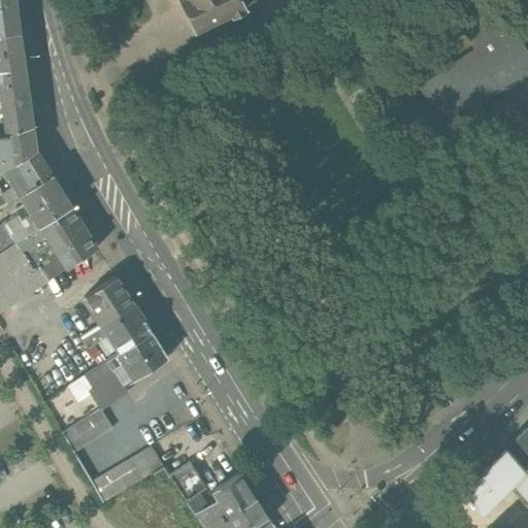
[(12,0),(0,0),(0,35),(19,34),(12,0)]
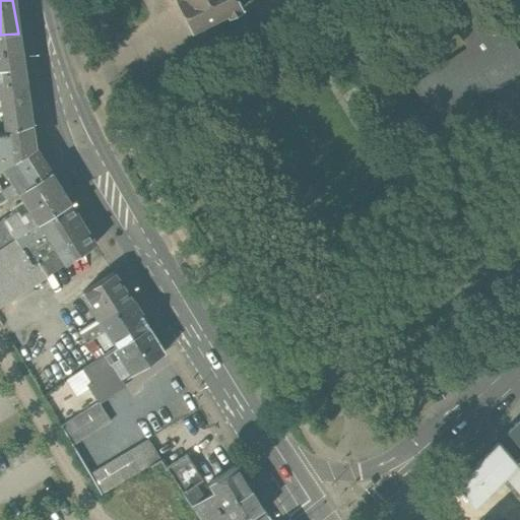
[(179,0),(178,1),(192,29),(228,12),(230,15),(243,9),(238,0),(179,0)]
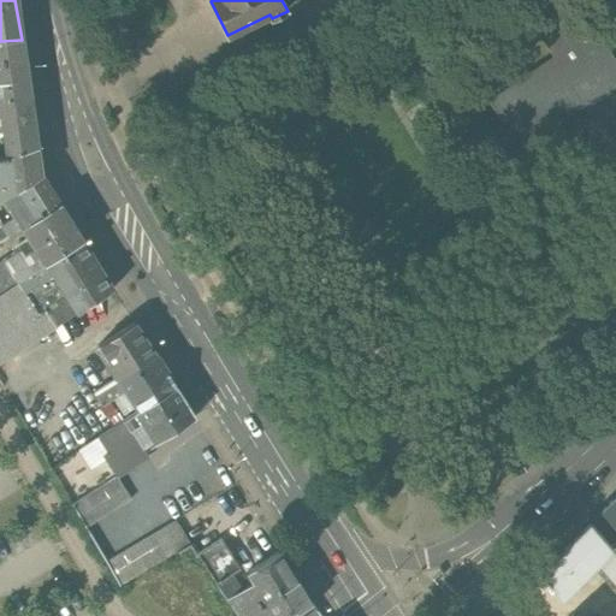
[(582,41),(558,5),(532,23),(556,59),(493,101),(492,100),(491,101),(522,147),(523,146),(522,143),(582,102),(615,135),(615,84),(614,82),(615,80),(615,58),(596,30),(594,31),(594,33),(588,37),(586,34),(582,36),(585,40),(582,41)]
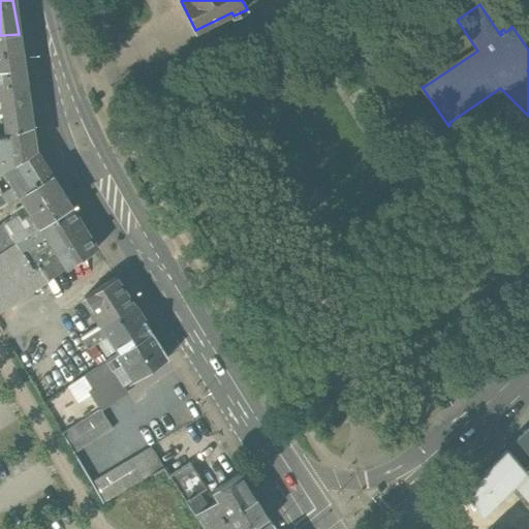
[(19,34),(0,35),(0,65),(22,62),(19,34)]
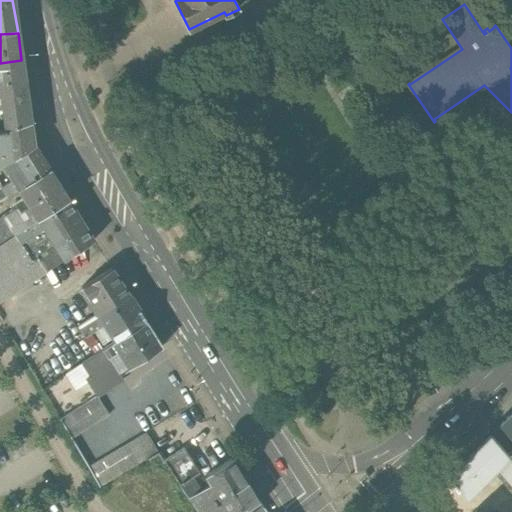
[(22,65),(0,68),(0,102),(3,102),(4,112),(28,109),(22,65)]
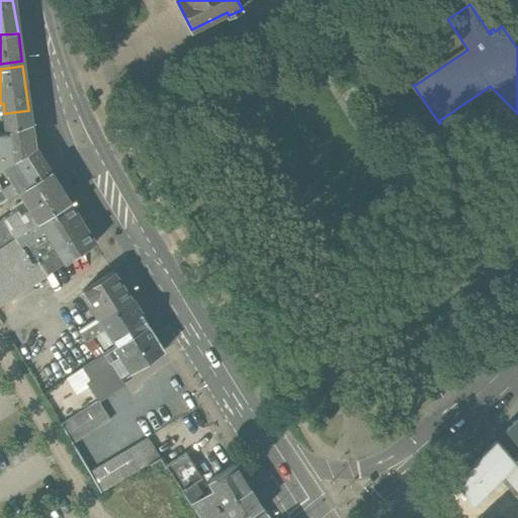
[(30,123),(0,133),(0,169),(5,167),(34,148),(30,123)]
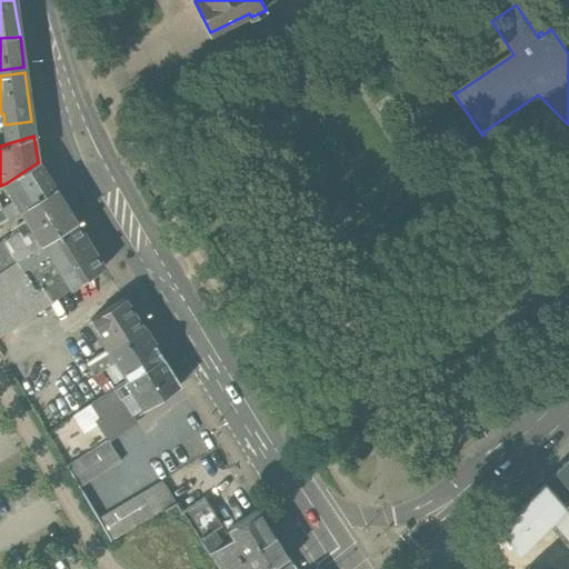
[(38,162),(6,183),(0,186),(16,199),(3,207),(10,217),(22,209),(55,188),(38,162)]
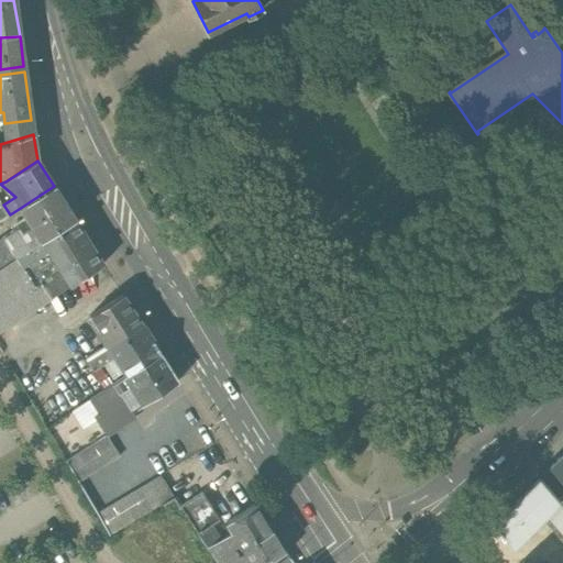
[(54,186),(22,207),(43,240),(75,219),(54,186)]
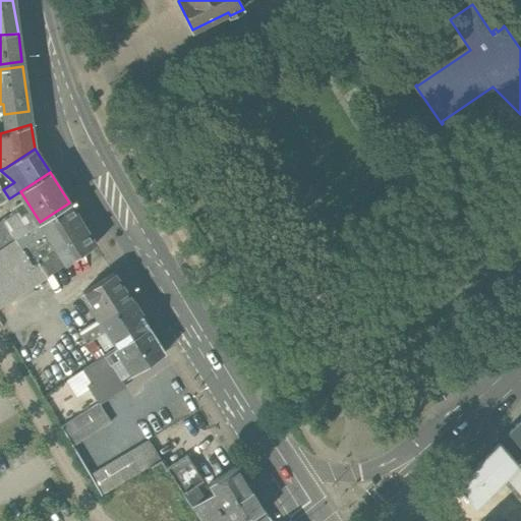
[(0,204),(9,198),(3,189),(0,191),(0,204)]
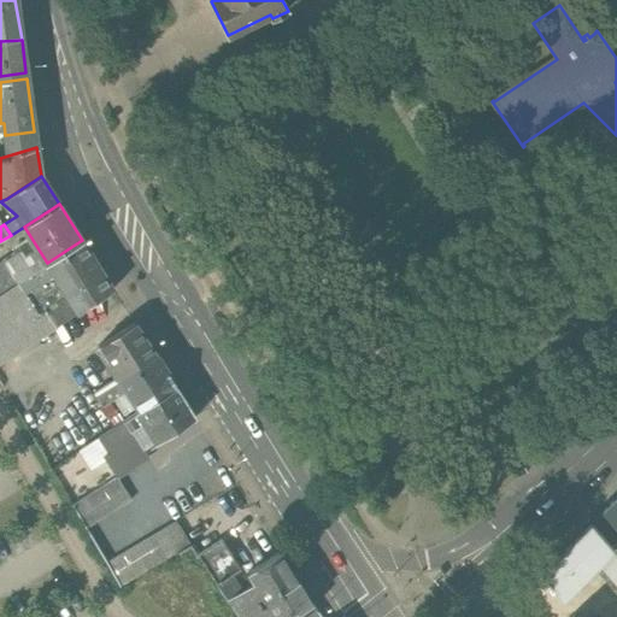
[(53,272),(78,312),(113,289),(82,240),(47,263),(17,282),(23,292),(53,272)]
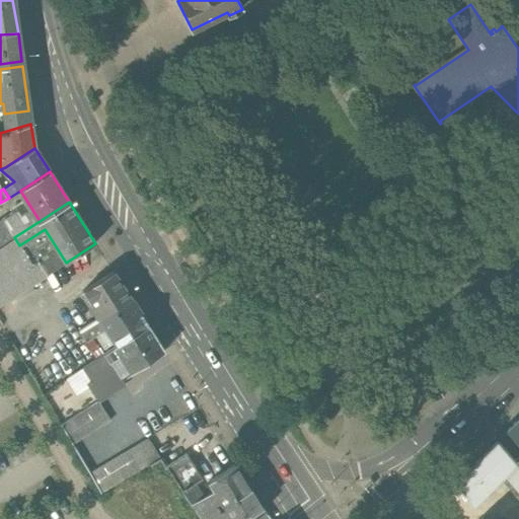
[(114,273),(83,292),(92,306),(73,319),(81,331),(100,319),(131,299),(114,273)]
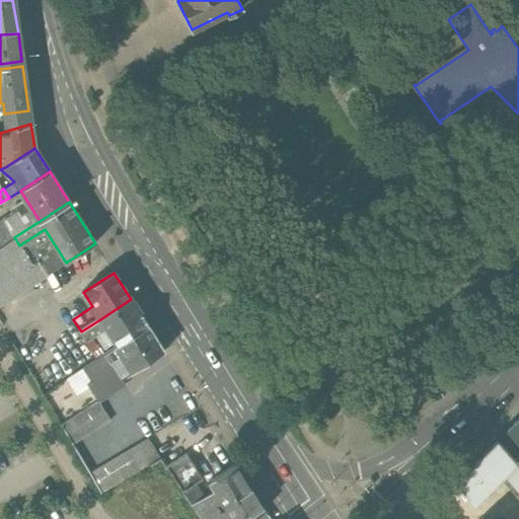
[(0,304),(10,298),(0,283),(0,304)]
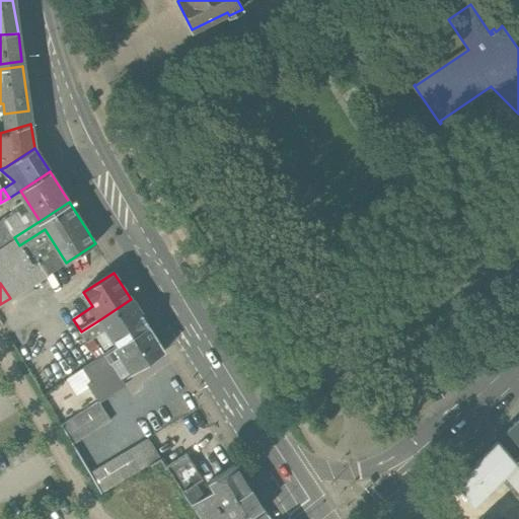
[(131,299),(100,319),(104,325),(118,345),(147,324),(140,313),(140,314),(131,299)]
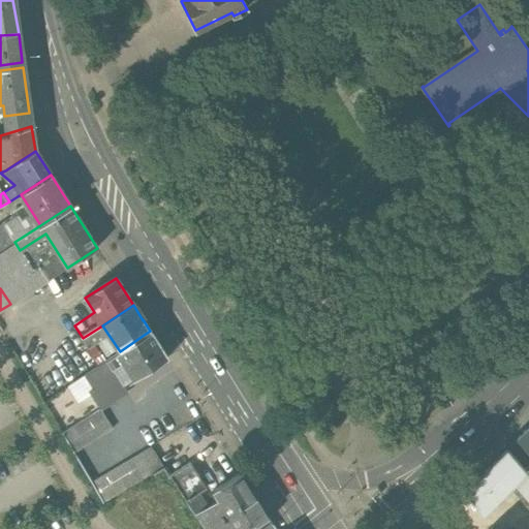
[(102,325),(83,338),(90,350),(94,348),(92,346),(104,338),(103,334),(106,332),(102,325)]
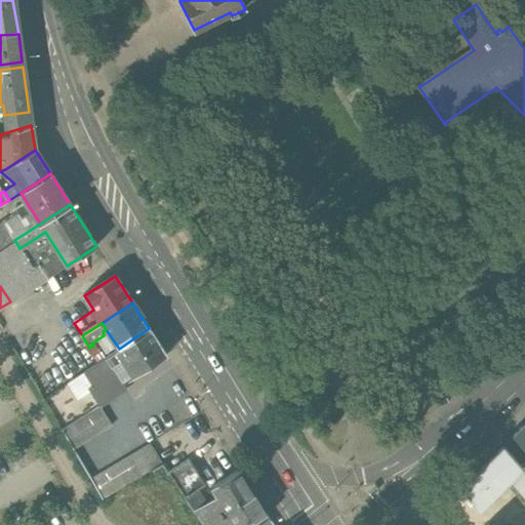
[(119,349),(117,350),(134,376),(165,355),(150,329),(149,328),(119,349)]
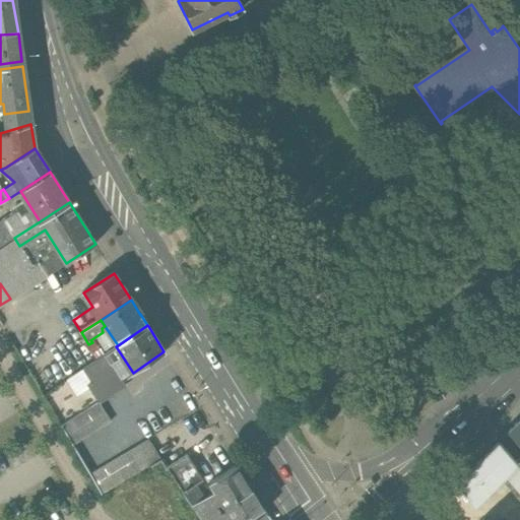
[(105,354),(78,372),(98,401),(99,402),(100,402),(124,386),(105,354)]
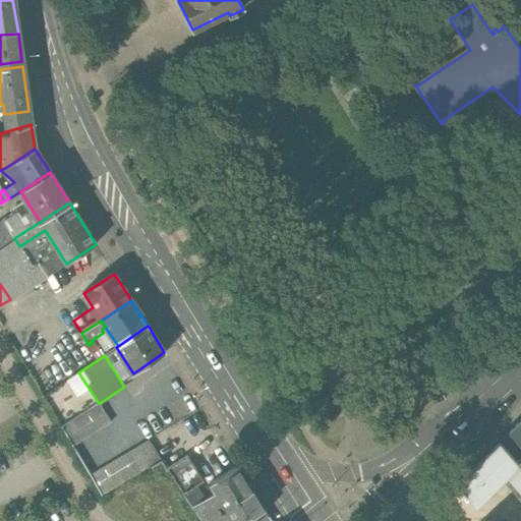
[(98,402),(60,425),(71,445),(111,421),(100,403),(99,403),(98,402)]
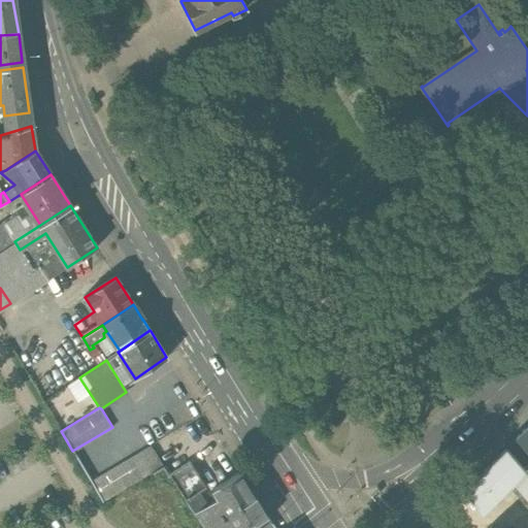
[(527,426),(516,438),(527,452),(527,426)]
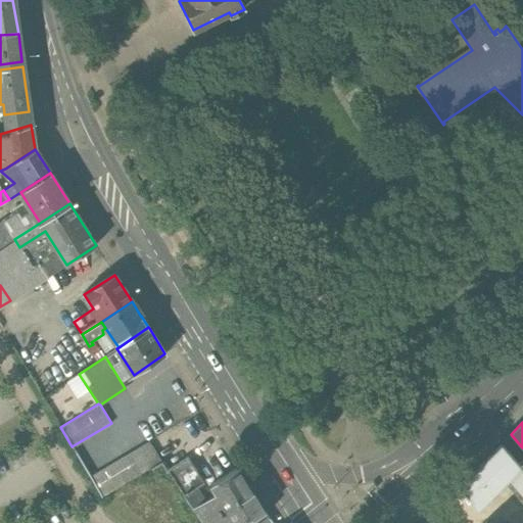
[(522,447),(511,434),(501,442),(519,464),(522,468),(522,447)]
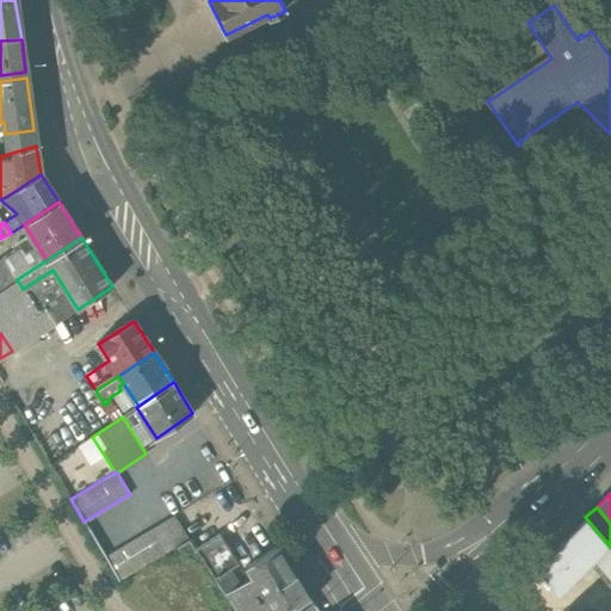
[(174,517),(105,557),(118,580),(187,538),(174,517)]
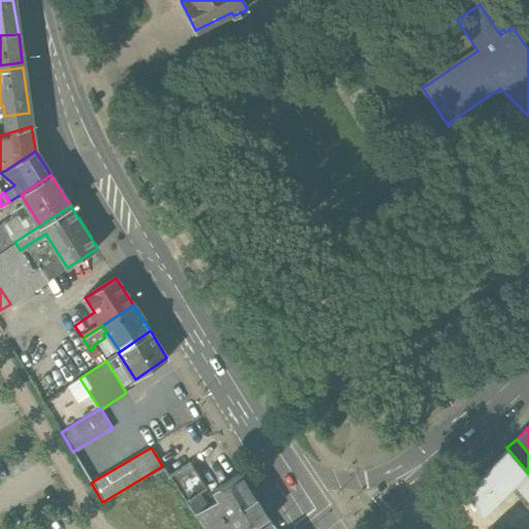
[(506,447),(463,491),(481,509),(525,469),(506,447)]
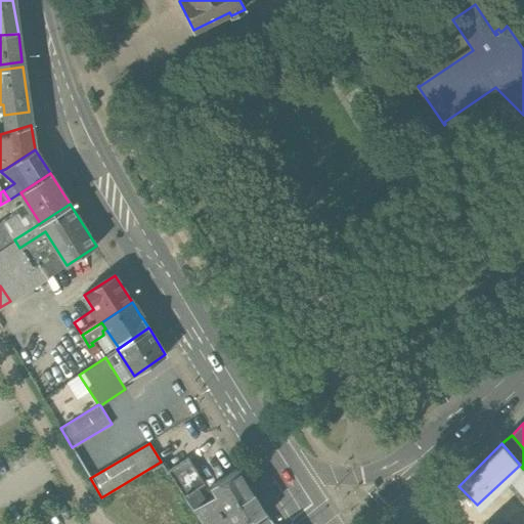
[(188,456),(167,470),(171,476),(192,463),(188,456)]
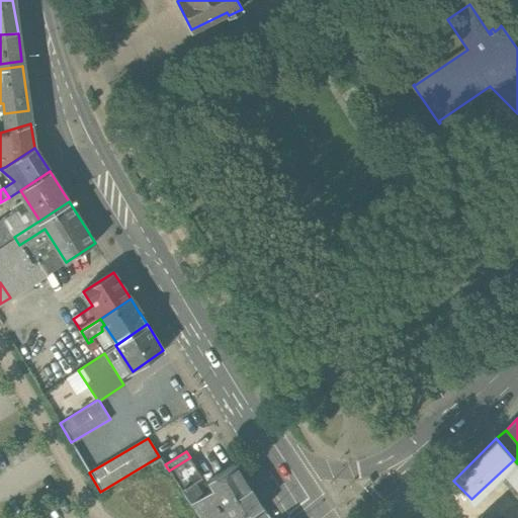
[(190,457),(169,470),(180,489),(193,481),(201,476),(190,457)]
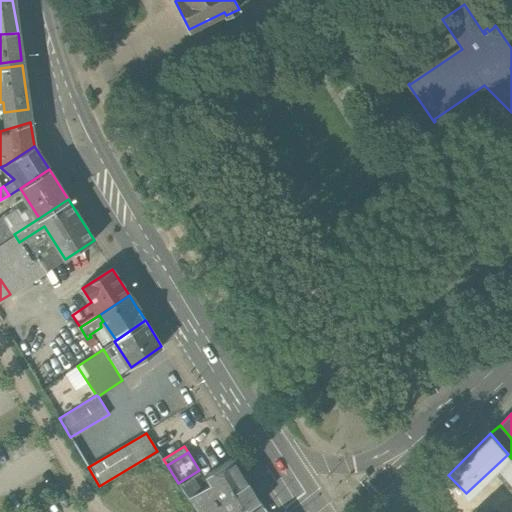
[(200,489),(191,475),(178,483),(197,511),(245,480),(231,458),(206,474),(212,482),(200,489)]
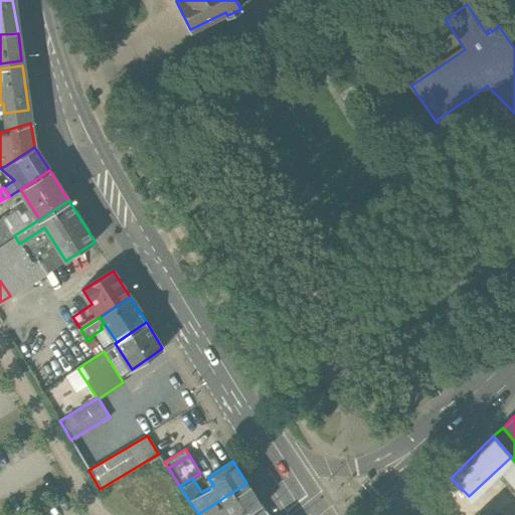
[(267,514),(246,483),(198,514),(226,514),(230,513),(231,514),(267,514)]
